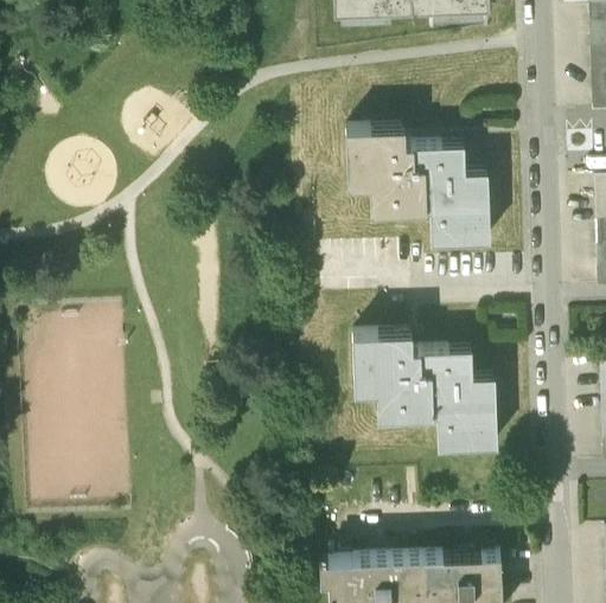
[(409,0),(332,0),(333,12),(410,10),(409,0)]
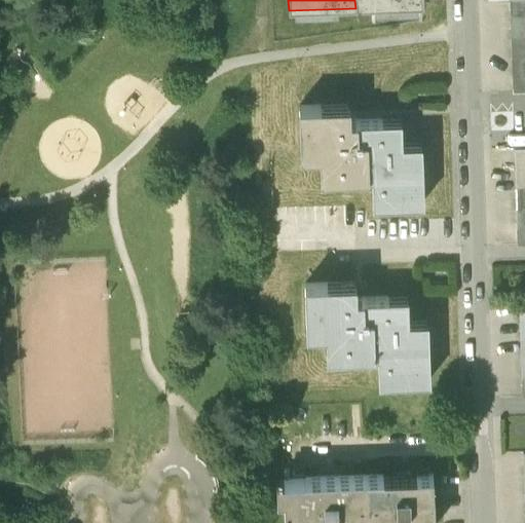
[(524,1),(510,2),(511,21),(524,20),(524,1)]
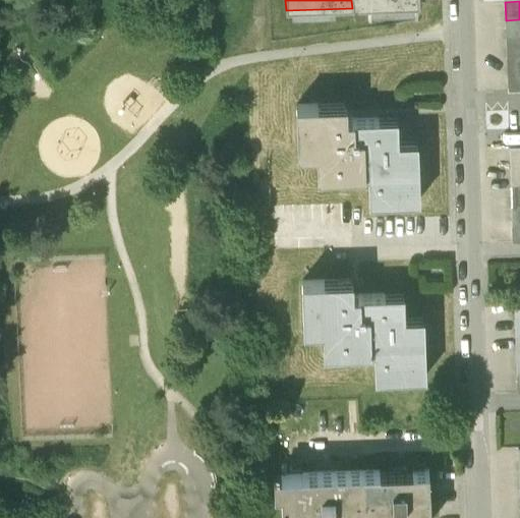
[(519,19),(506,20),(506,40),(519,39),(519,19)]
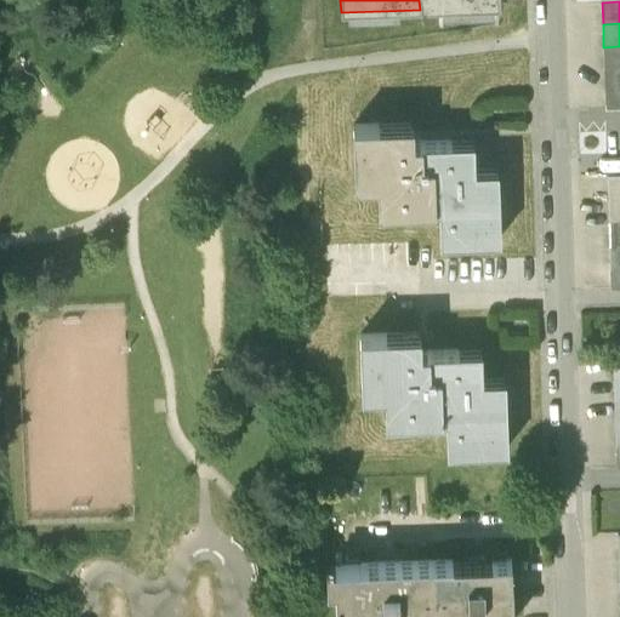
[(619,46),(603,47),(604,68),(619,67),(619,46)]
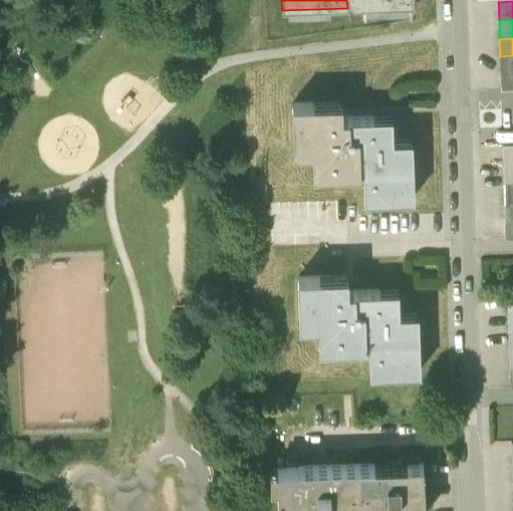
[(512,55),(500,56),(500,75),(512,74),(512,55)]
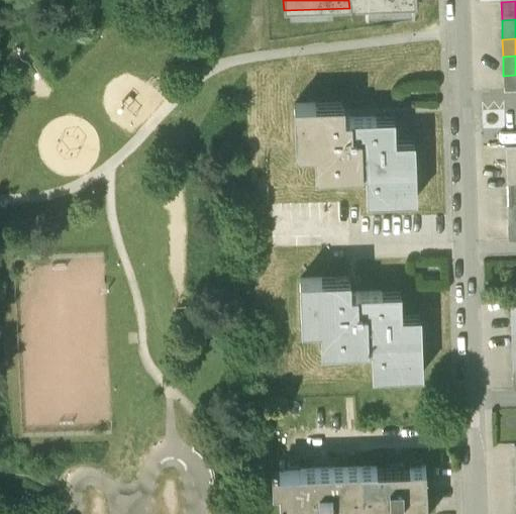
[(515,75),(503,76),(504,95),(515,94),(515,75)]
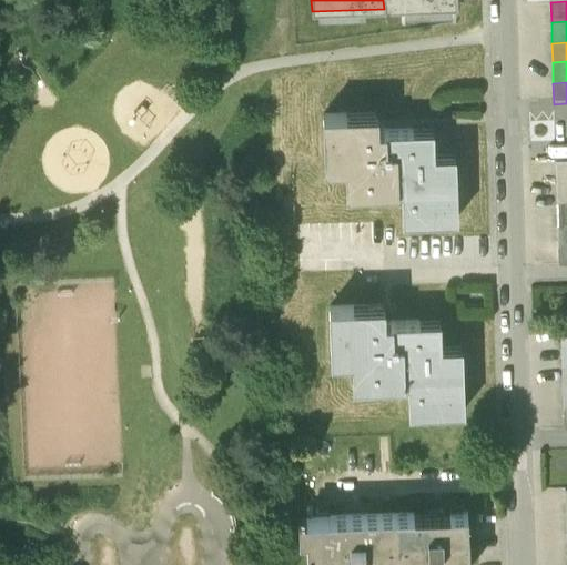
[(436,140),(414,140),(414,135),(380,137),(380,125),(348,127),(347,120),(325,121),(327,174),(348,173),(348,192),(370,191),(370,198),(404,197),(404,221),(436,220),(436,226),(459,225),(457,167),(436,167),(436,140)]
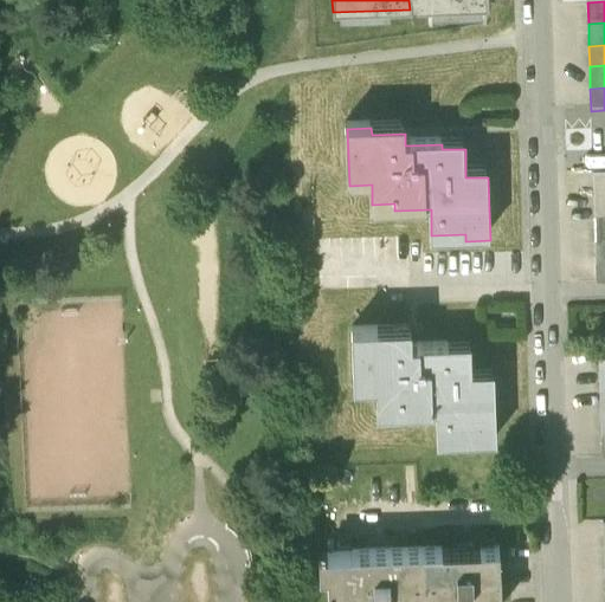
[(604,173),(592,174),(593,198),(604,196),(604,173)]
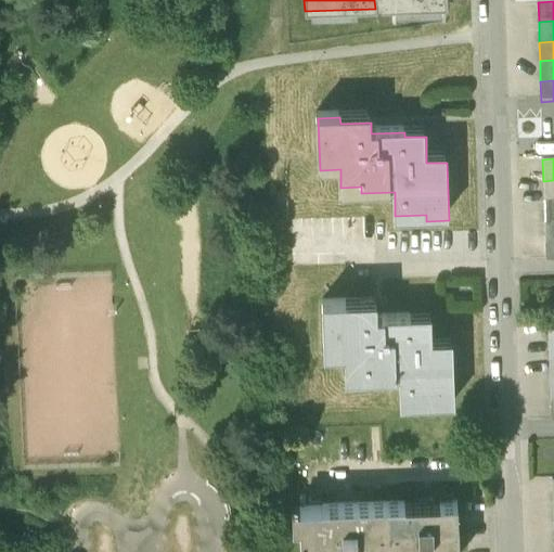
[(553,180),(543,181),(544,202),(553,201),(553,180)]
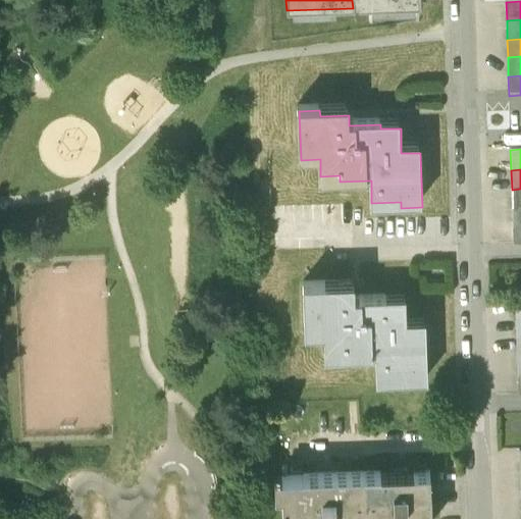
[(520,189),(512,190),(512,208),(520,207),(520,189)]
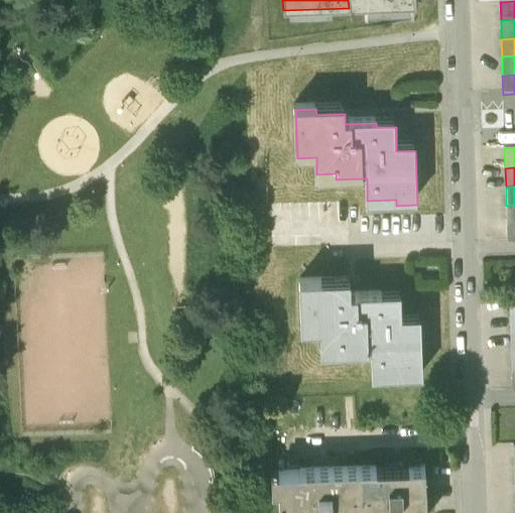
[(514,205),(506,206),(507,225),(514,224),(514,205)]
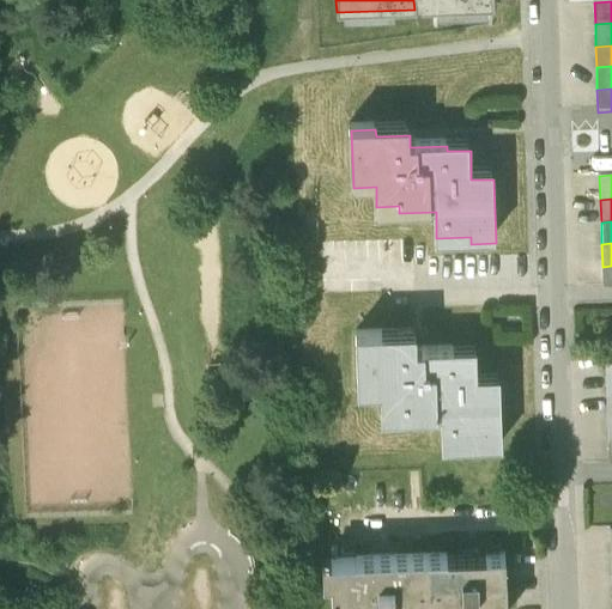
[(476,358),(453,358),(453,351),(416,353),(416,340),(381,341),(381,334),(357,335),(359,393),(383,391),(383,412),(404,410),(404,419),(442,418),(442,444),(476,443),(476,449),(502,449),(500,385),(477,387),(476,358)]
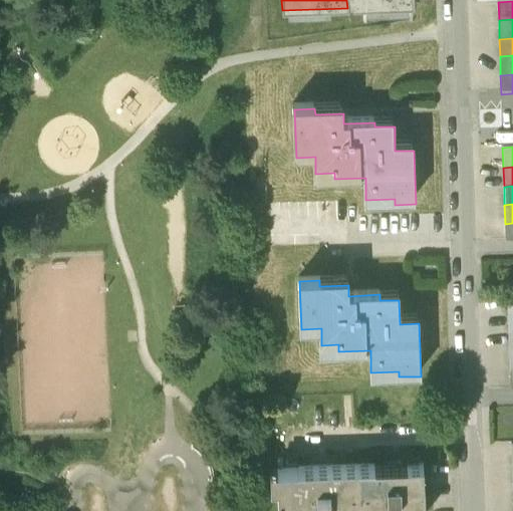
[(425,510),(424,468),(278,473),(279,510),(425,510)]
